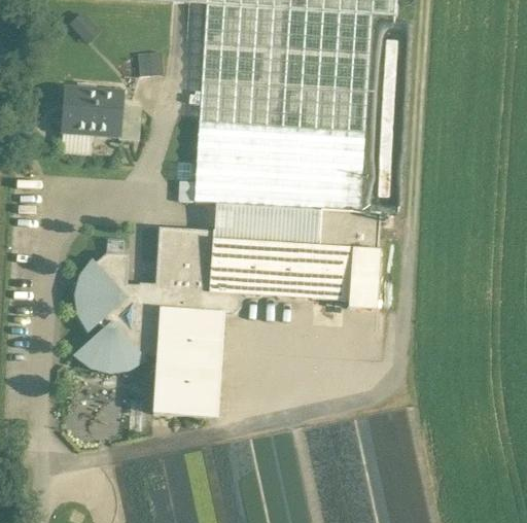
[(206,0),(206,2),(372,11),(372,13),(396,14),(396,0),(206,0)]
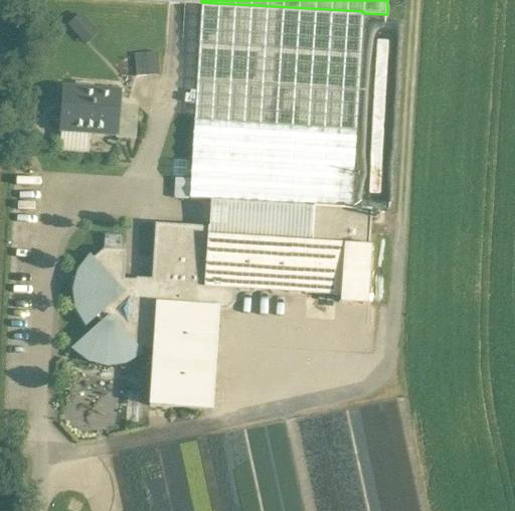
[(363,11),(201,2),(201,3),(189,195),(211,197),(351,205),(363,13),(363,11)]
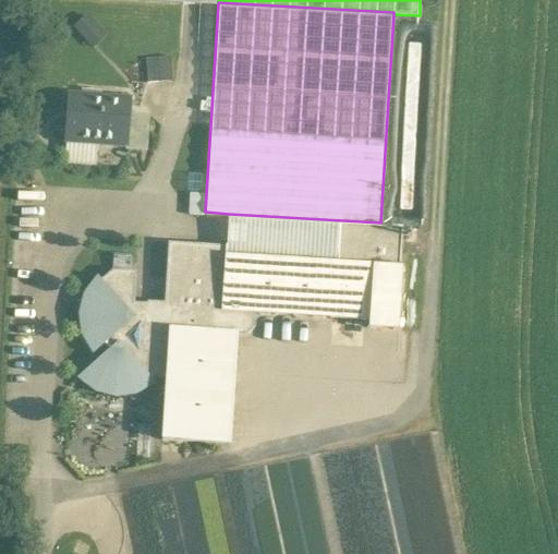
[(89,12),(73,26),(91,47),(107,33),(89,12)]
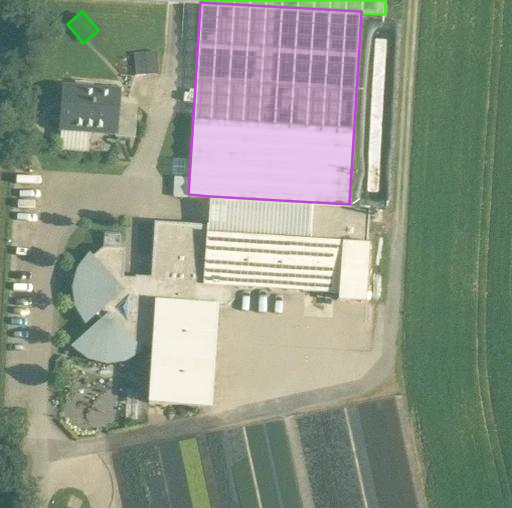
[(156,49),(133,51),(135,73),(158,71),(156,49)]
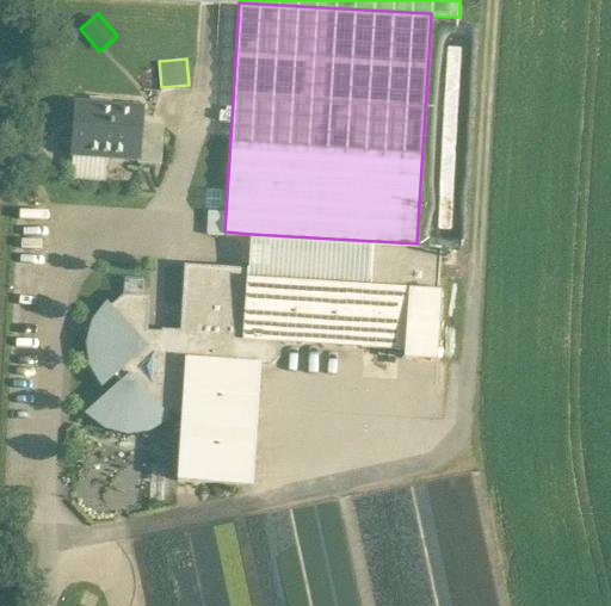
[(142,106),(75,101),(72,150),(73,150),(72,174),(104,177),(105,154),(137,156),(137,161),(160,164),(164,123),(141,122),(142,106)]
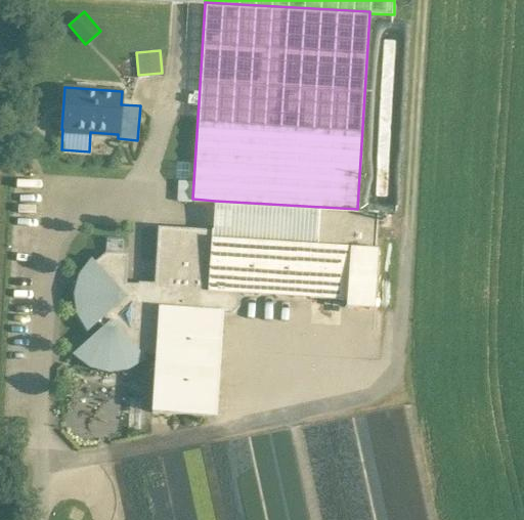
[(357,209),(215,201),(213,228),(208,290),(239,292),(347,298),(346,305),(375,307),(378,248),(376,248),(378,211),(357,209)]
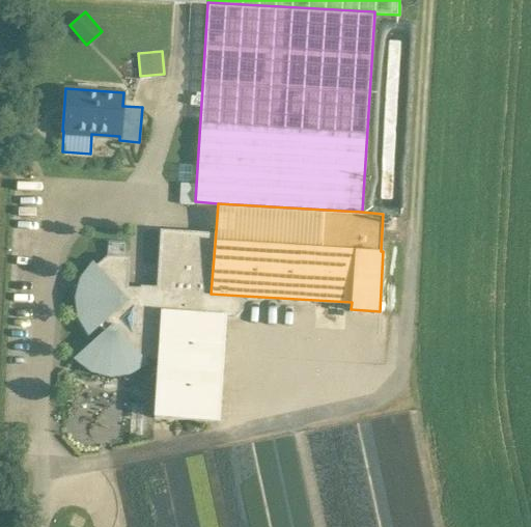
[(216,231),(160,228),(157,285),(140,284),(140,286),(128,285),(130,255),(107,254),(96,264),(93,259),(92,259),(80,276),(75,296),(77,315),(87,333),(88,334),(98,326),(100,324),(104,330),(74,357),(90,369),(110,375),(130,372),(147,362),(147,361),(144,357),(146,356),(158,357),(154,415),(219,419),(226,315),(234,315),(242,308),(243,296),(211,294),(216,231)]
